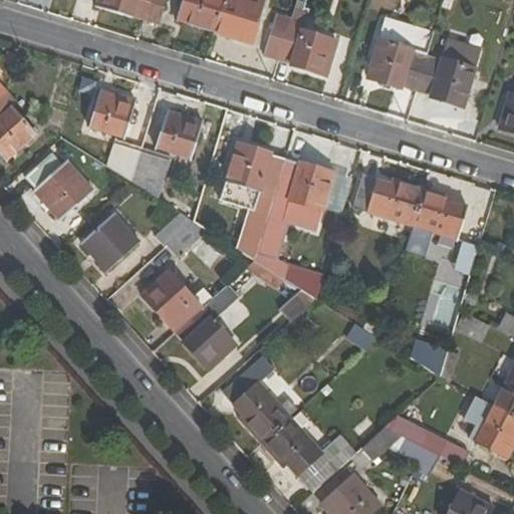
[(98,0),(97,6),(144,19),(150,0),(98,0)]
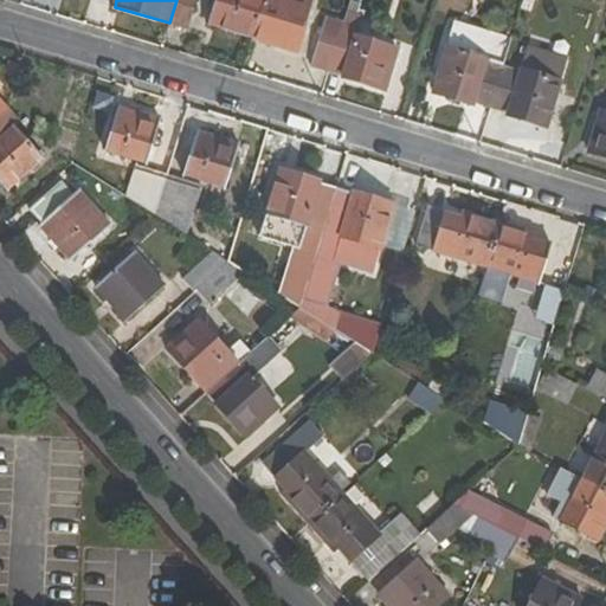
[(195,0),(176,0),(169,23),(187,28),(195,0)]
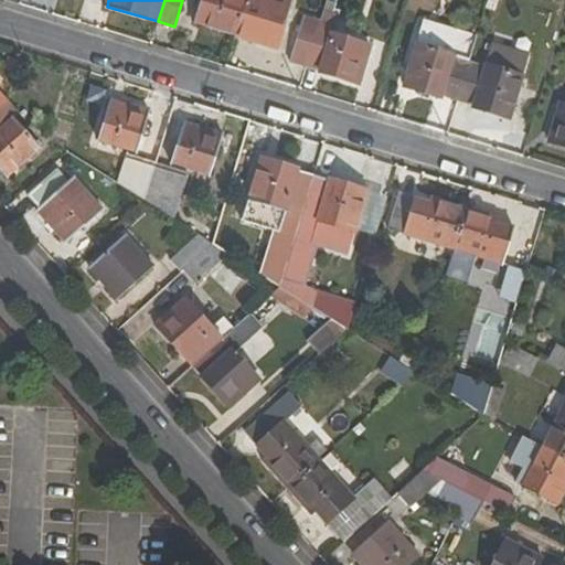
[(236,35),(246,0),(200,0),(194,23),(236,35)]
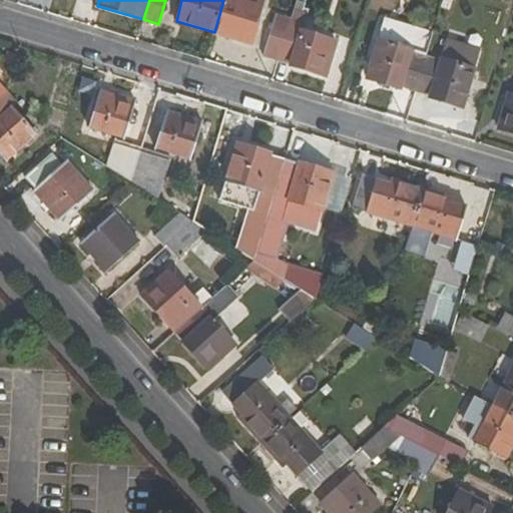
[(232,0),(223,0),(214,32),(250,43),(262,9),(232,0)]
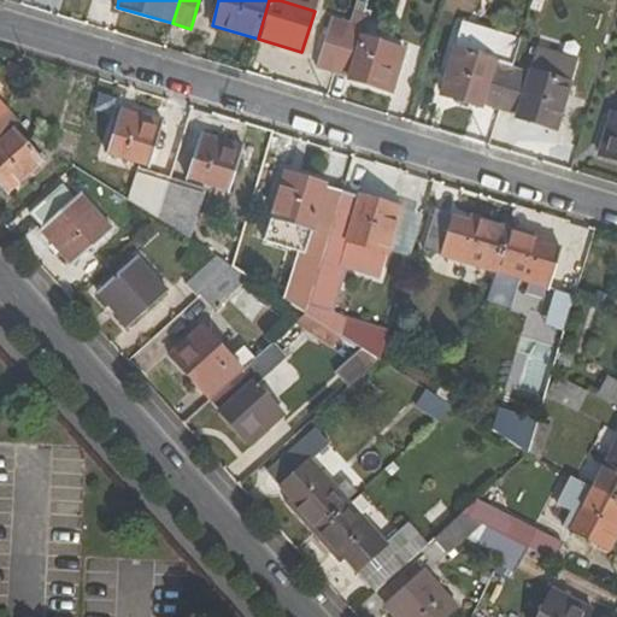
[(317,69),(335,74),(351,23),(331,18),(317,69)]
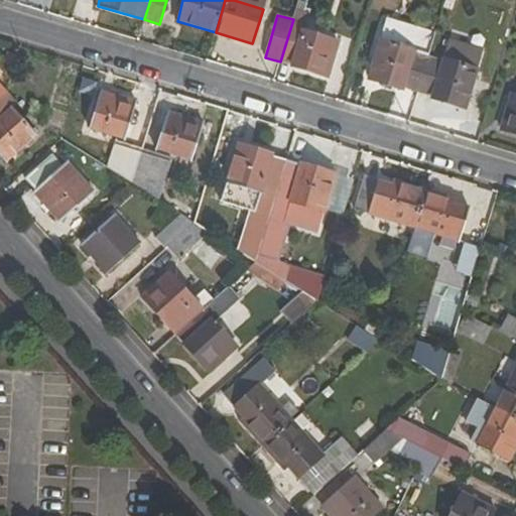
[(303,30),(291,66),(329,77),(340,41),(303,30)]
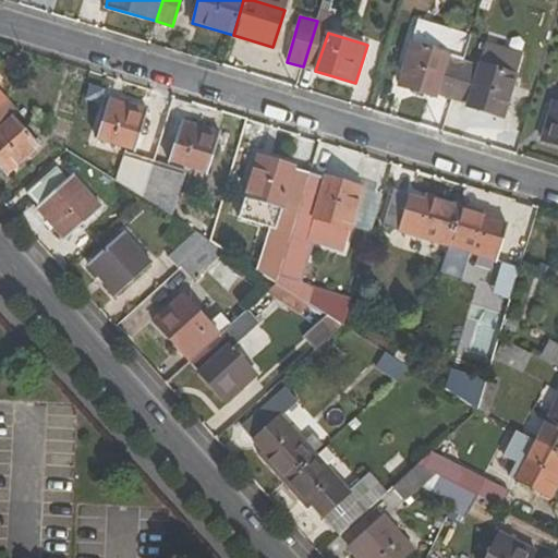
[(438,98),(439,94),(452,98),(463,62),(450,58),(450,56),(411,44),(400,83),(417,87),(416,92),(438,98)]
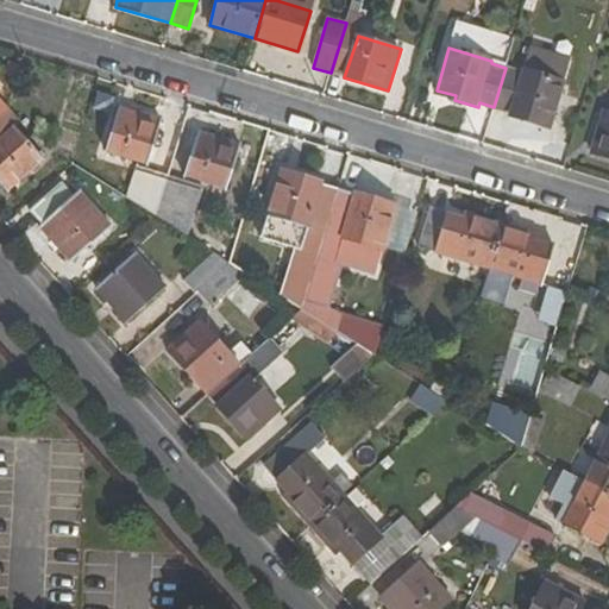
[(533,119),(551,125),(563,85),(563,83),(521,70),(520,73),(506,68),(494,107),(509,112),(508,117),(532,124),(533,119)]
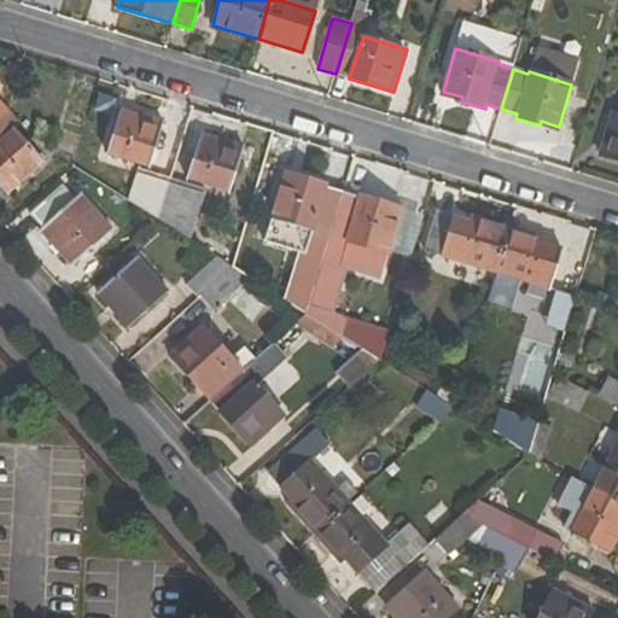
[(462,97),(443,92),(442,95),(461,101),(462,97)]
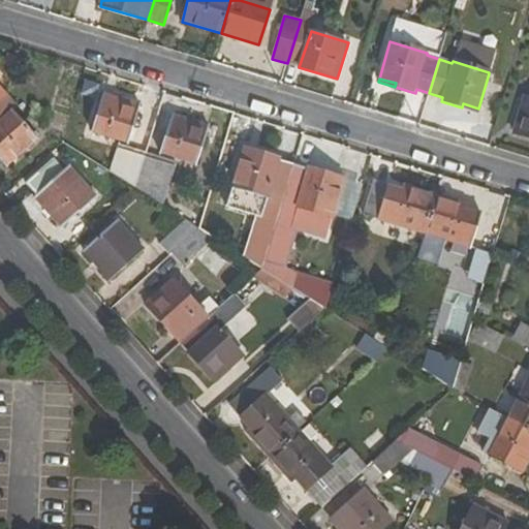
[(0,102),(0,153),(1,152),(11,162),(37,138),(10,110),(17,104),(4,91),(0,102)]
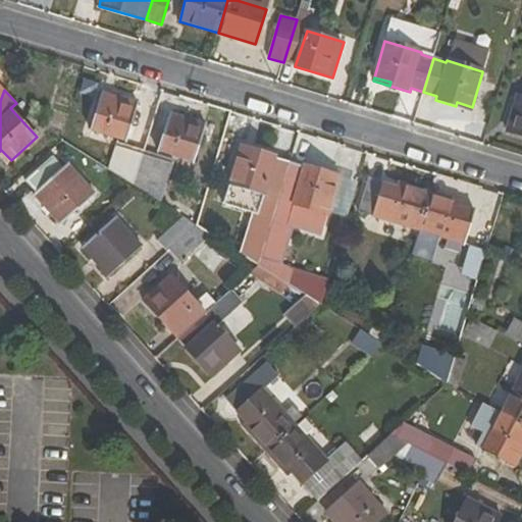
[(92,131),(125,142),(137,102),(103,93),(92,131)]
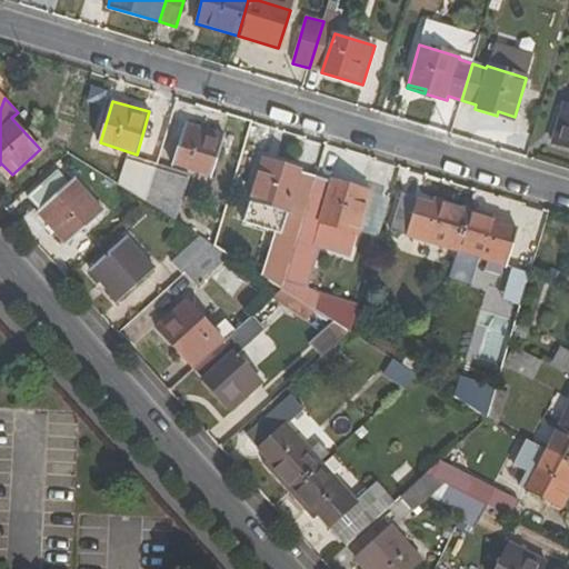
[(568,106),(563,105),(552,143),(568,148),(568,106)]
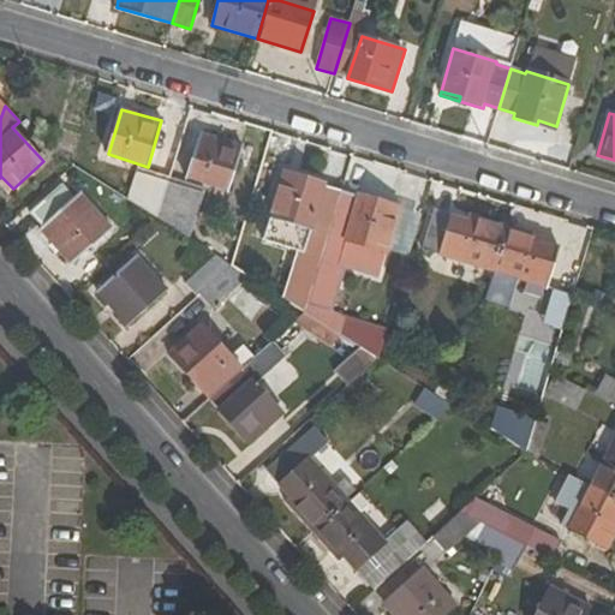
[(538,120),(537,125),(555,131),(556,126),(538,120)]
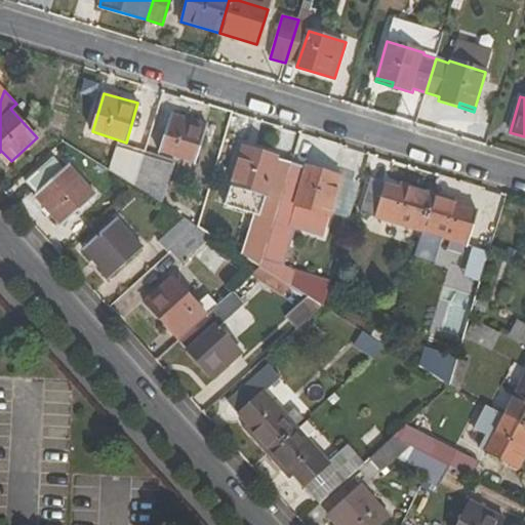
[(29,119),(42,123),(46,111),(33,106),(29,119)]
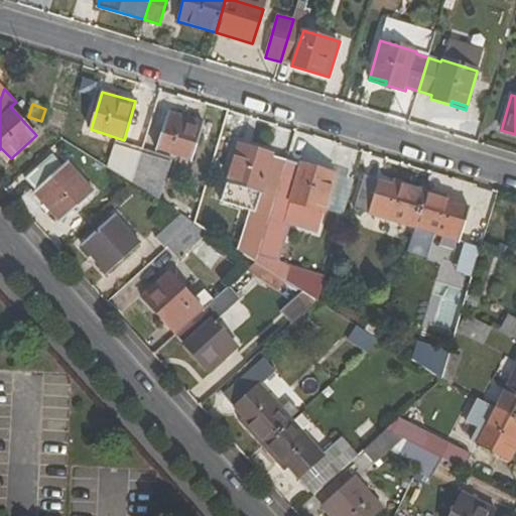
[(167,112),(156,149),(190,160),(202,122),(167,112)]
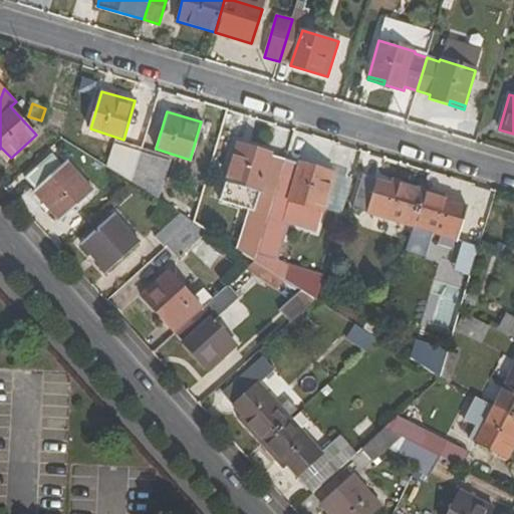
[(254,212),(268,217),(269,213),(285,160),(272,156),(272,155),(237,144),(226,180),(260,190),(254,212)]
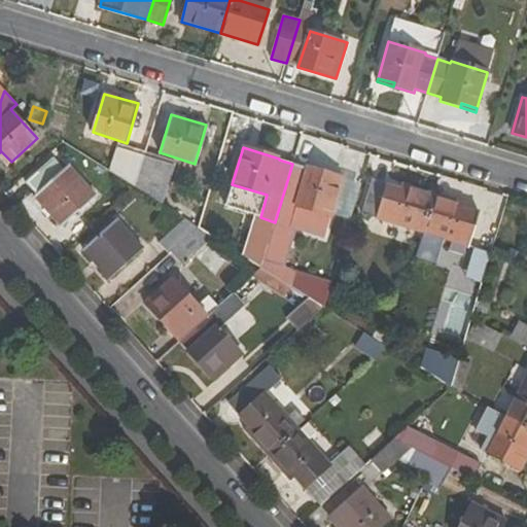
[(115,148),(109,171),(134,187),(143,156),(115,148)]
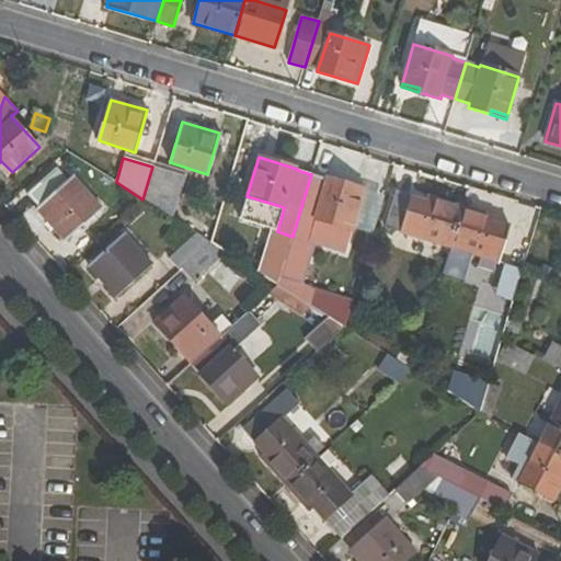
[(0,162),(0,169),(8,176),(12,172),(1,161),(0,162)]
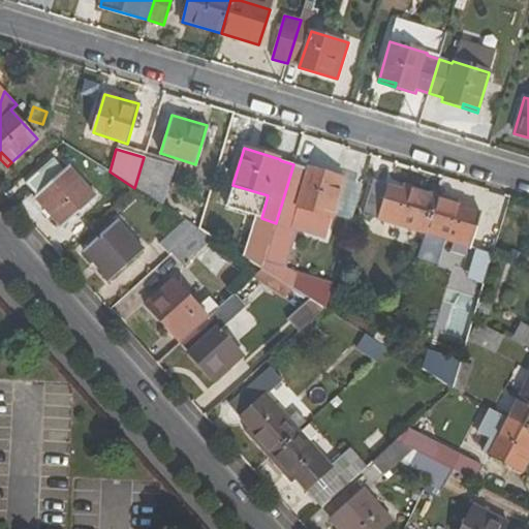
[(25,184),(63,224),(94,196),(56,155),(25,184)]
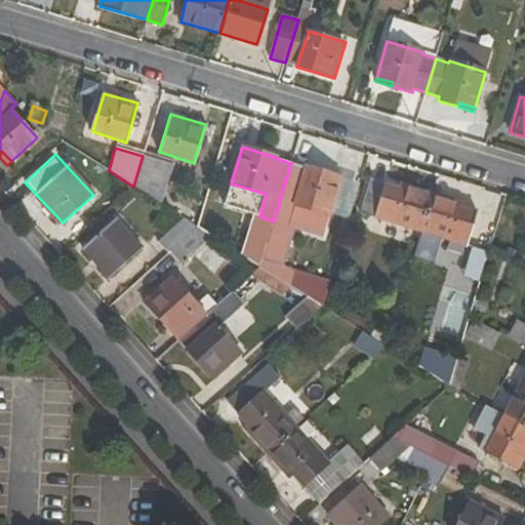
[(162,204),(173,166),(143,156),(133,187),(134,187),(162,204)]
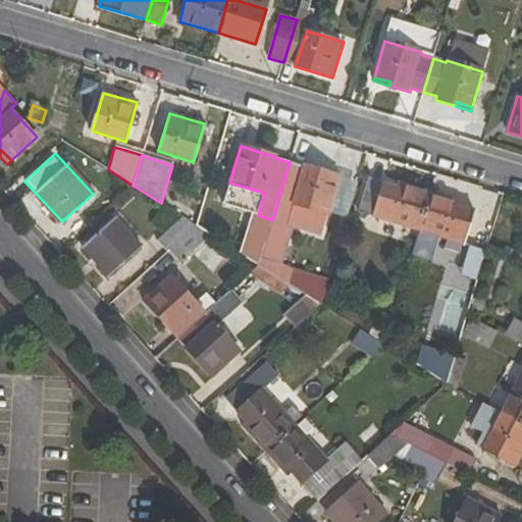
[(290,162),(273,216),(272,220),(267,237),(262,253),(257,263),(259,265),(285,281),(290,283),(295,268),(283,263),(294,227),(322,236),(340,175),(305,165),(305,166),(290,162)]
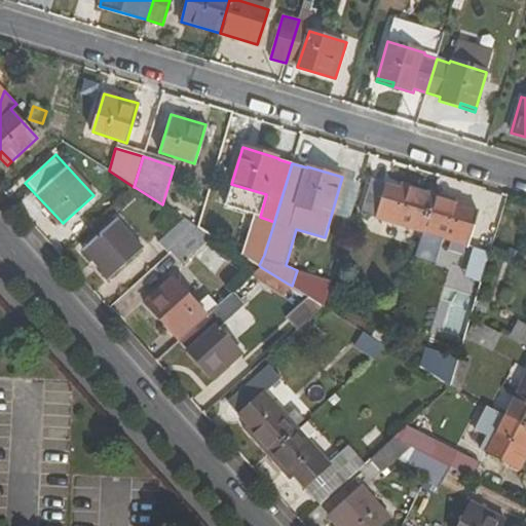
[(422,232),(433,196),(412,190),(411,194),(401,190),(371,181),(361,215),(422,232)]
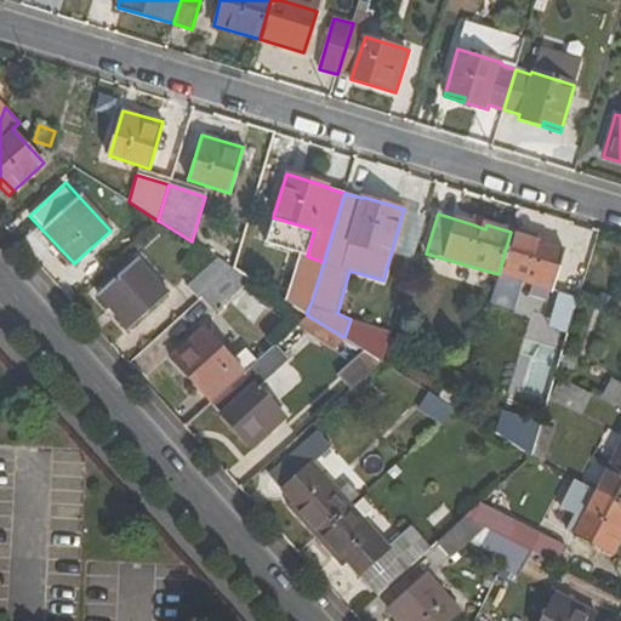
[(536,245),(539,240),(511,232),(499,274),(551,289),(562,252),(550,249),(536,245)]
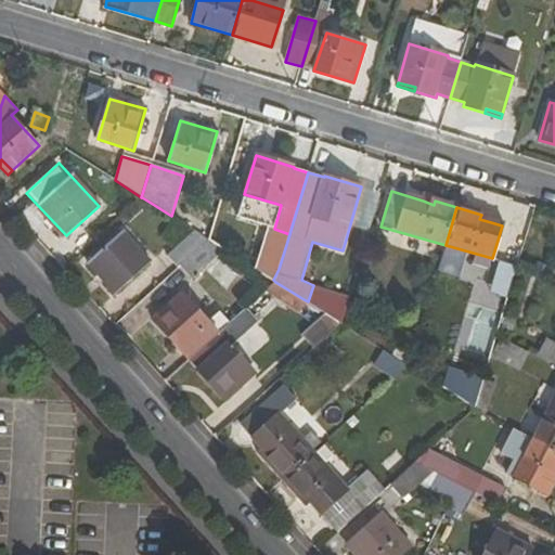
[(289,234),(274,229),(269,247),(284,252),(289,234)]
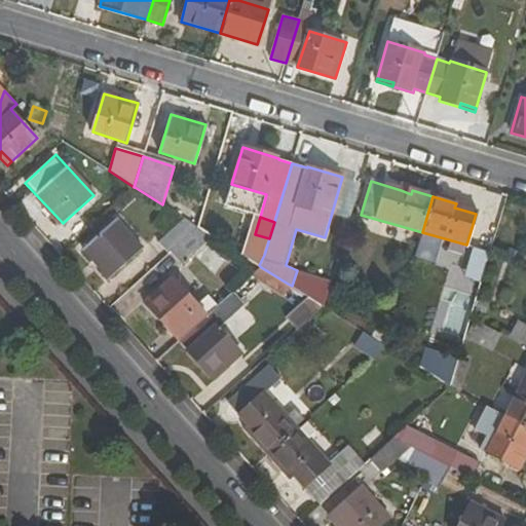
[(81,252),(108,279),(143,248),(117,219),(81,252)]
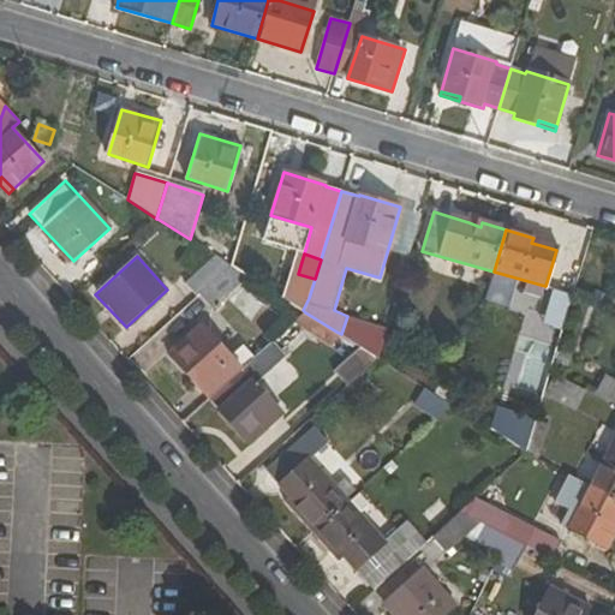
[(185,284),(197,297),(199,294),(231,266),(216,256),(185,284)]
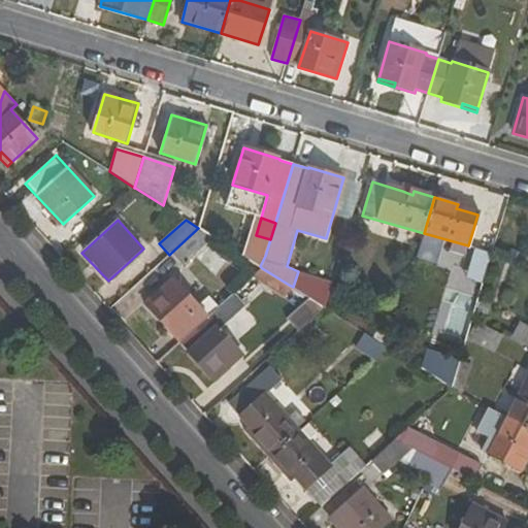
[(199,228),(198,228),(171,253),(183,265),(209,241),(199,228)]
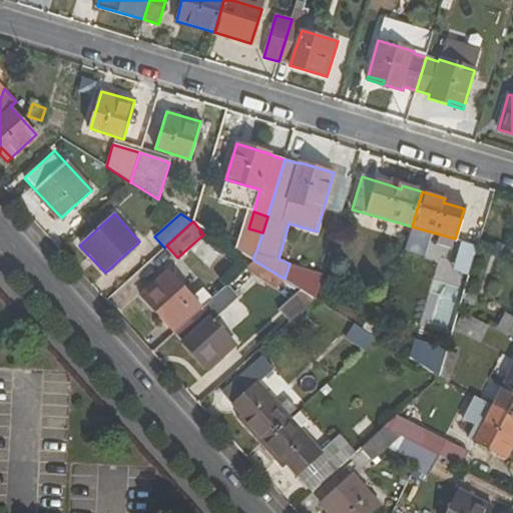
[(248,228),(245,240),(258,248),(263,232),(248,228)]
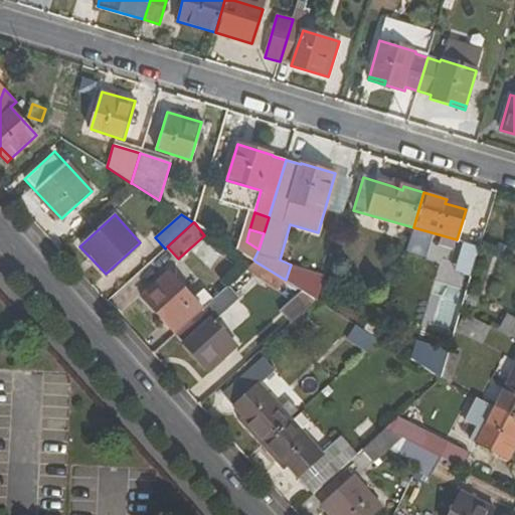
[(455,272),(471,277),(480,246),(463,242),(455,272)]
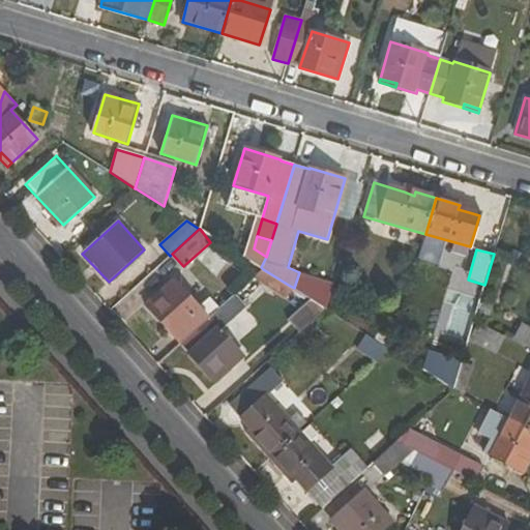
[(282,297),(290,286),(263,269),(254,278),(282,297)]
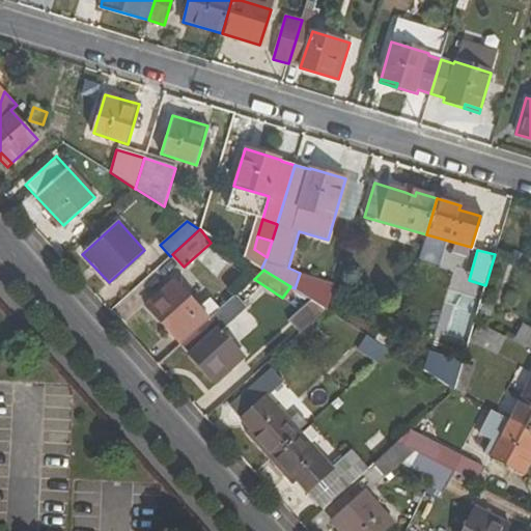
[(295,288),(310,299),(316,278),(300,273),(295,288)]
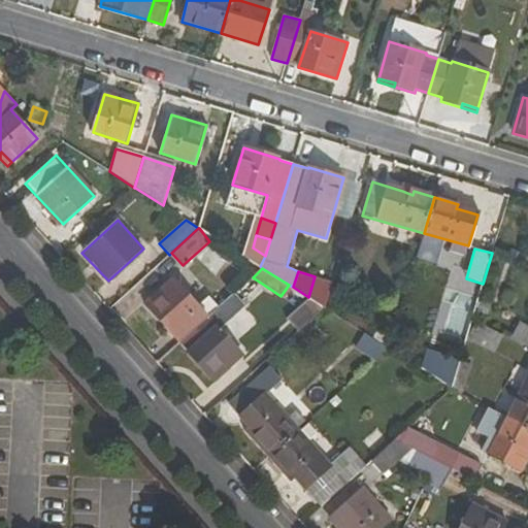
[(173,332),(182,341),(219,308),(209,297),(197,306),(171,278),(143,303),(171,334),(173,332)]
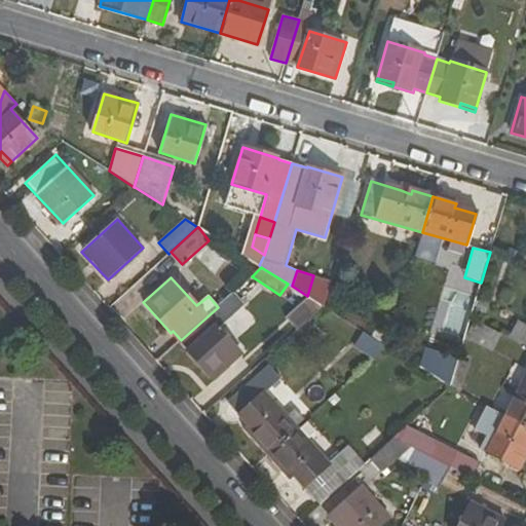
[(240,303),(232,295),(218,307),(181,340),(215,379),(241,354),(216,327),(240,303)]
